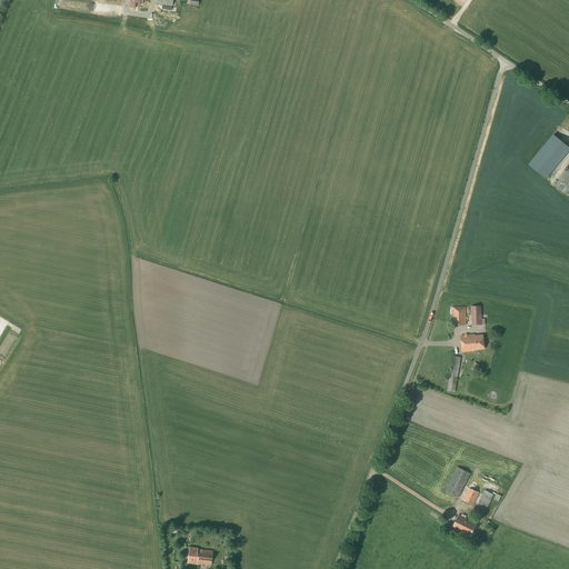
[(568,148),(552,136),(528,166),(546,180),(568,150),(568,148)]
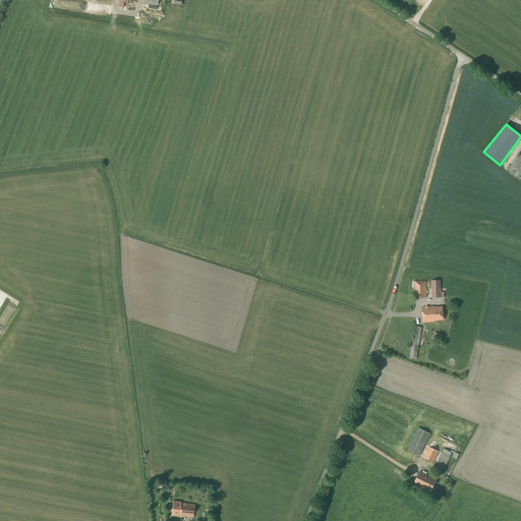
[(520,153),(507,170),(514,176),(518,179),(520,175),(520,153)]
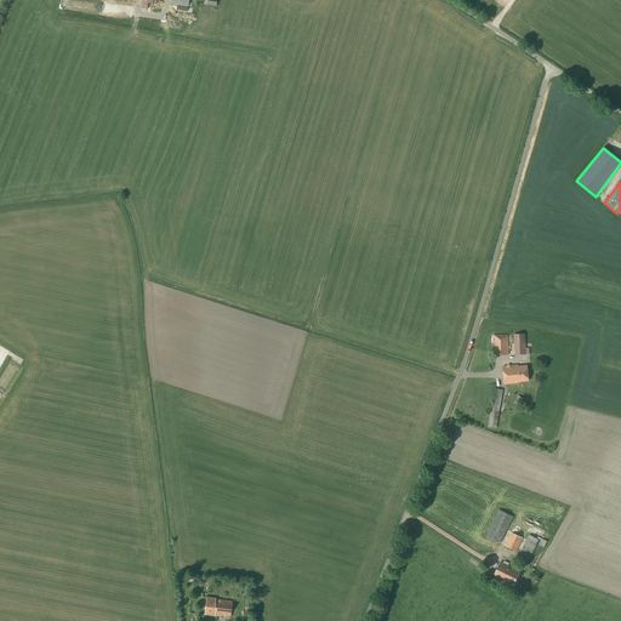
[(527,348),(525,334),(513,335),(514,355),(529,354),(529,348),(527,348)]
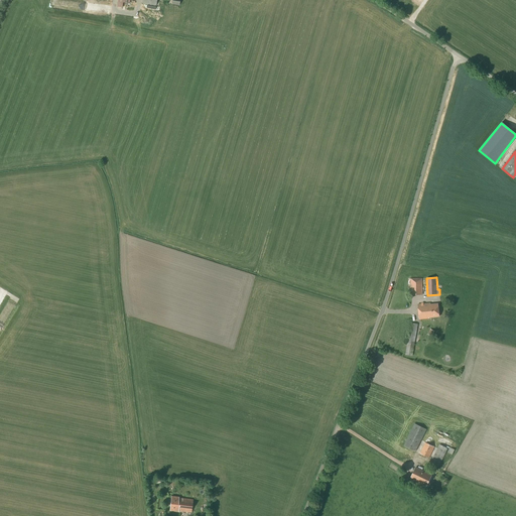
[(410,295),(422,295),(422,278),(410,278),(410,295)]
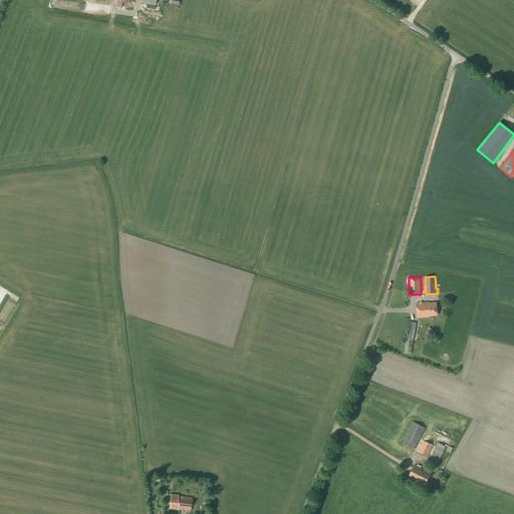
[(429,304),(429,302),(416,304),(418,318),(428,317),(427,316),(438,315),(436,303),(429,304)]
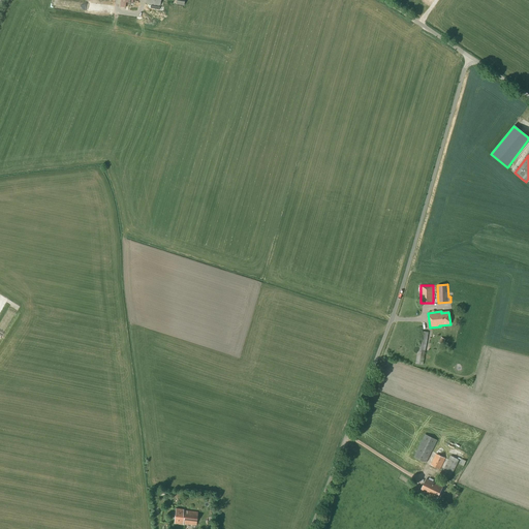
[(423,366),(428,333),(422,332),(415,365),(423,366)]
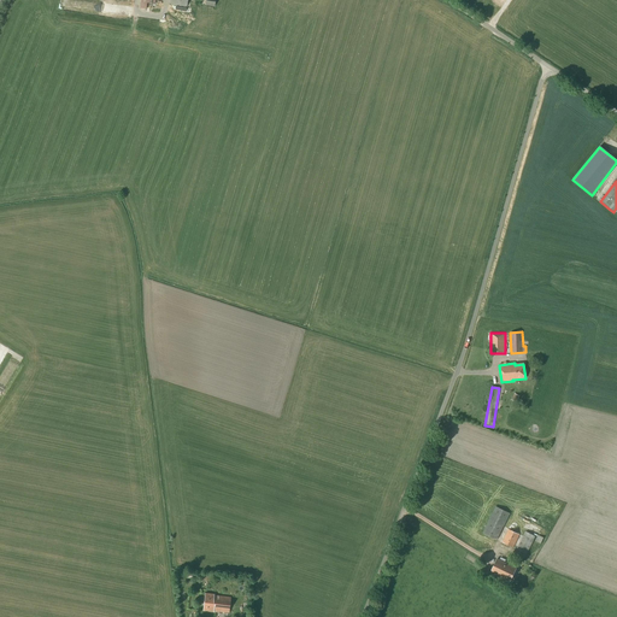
[(497,541),(510,513),(495,506),(482,533),(497,541)]
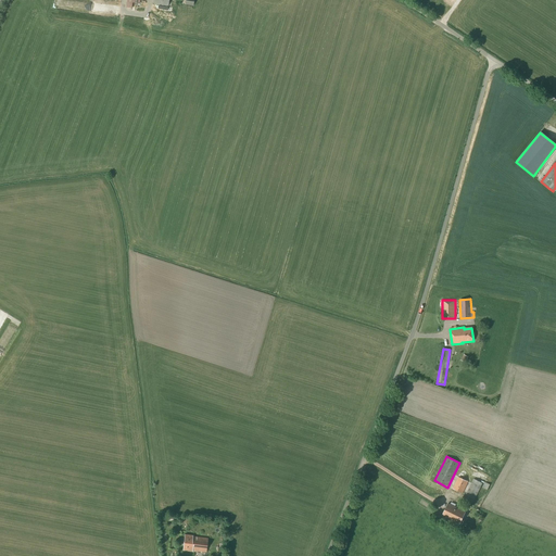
[(463,494),(468,481),(458,477),(452,489),(463,494)]
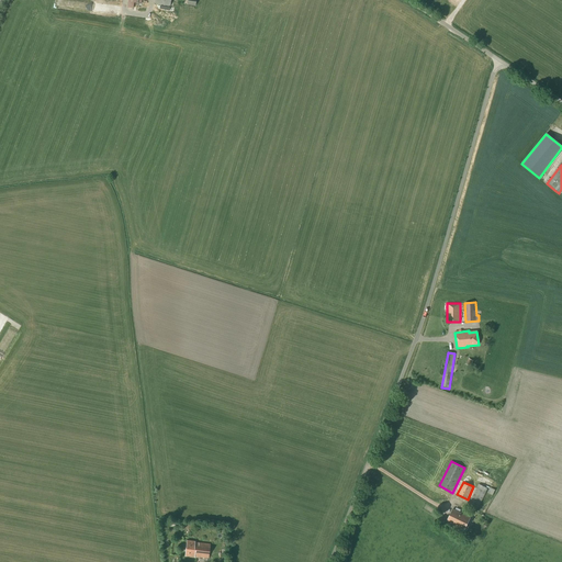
[(480,505),(487,489),(479,484),(470,501),(480,505)]
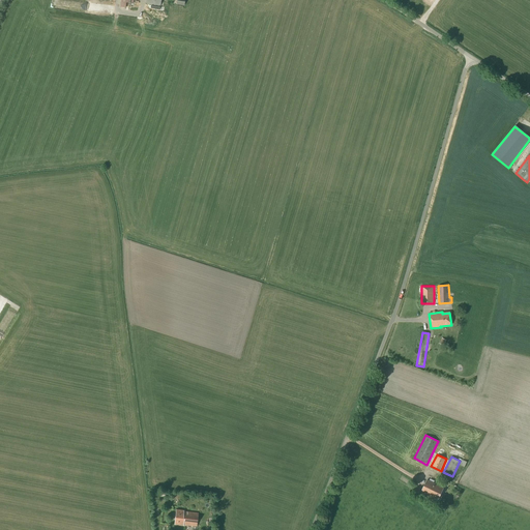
[(438,500),(444,489),(427,480),(421,492),(438,500)]
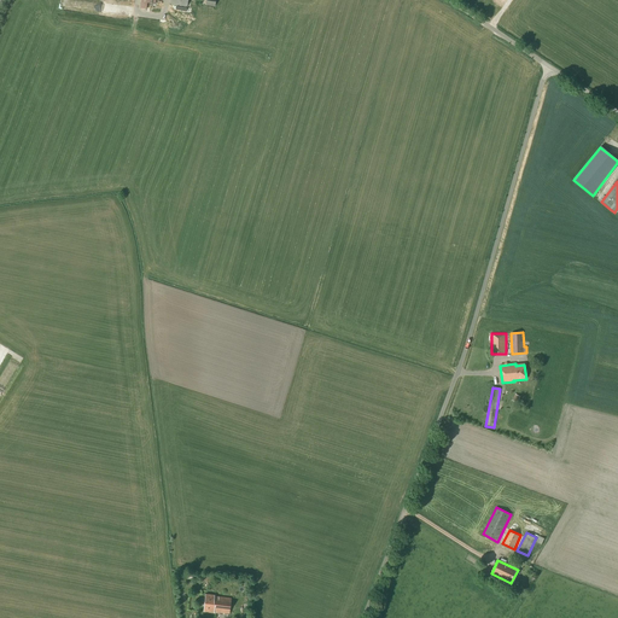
[(229,614),(231,599),(214,596),(214,595),(205,594),(203,612),(214,613),(214,612),(229,614)]
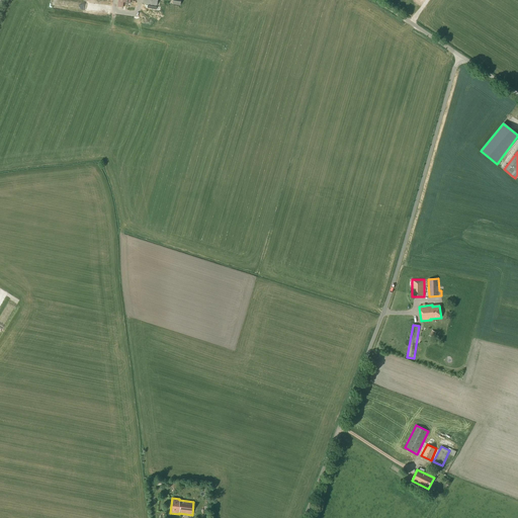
All buildings are outlined.
